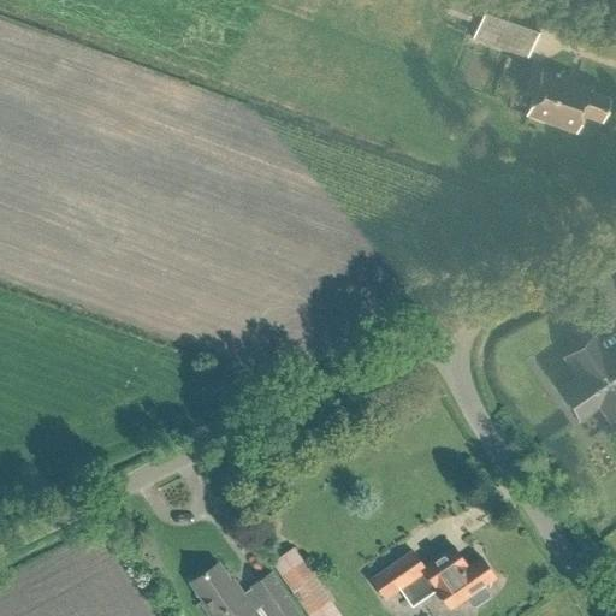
[(539,21),(485,1),(472,37),(526,58),(539,21)]
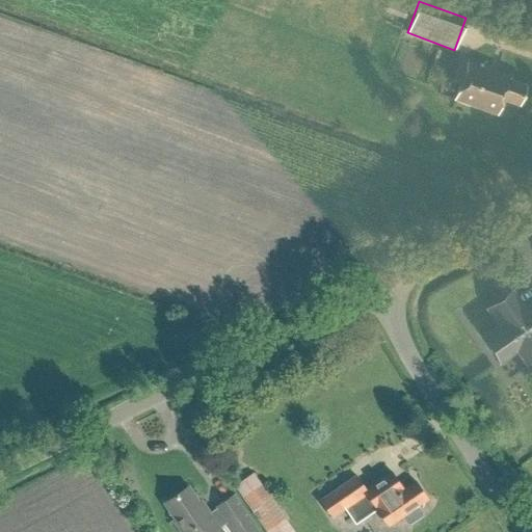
[(517,104),(524,86),(507,80),(508,78),(467,63),(454,99),(496,113),(501,99),(517,104)]
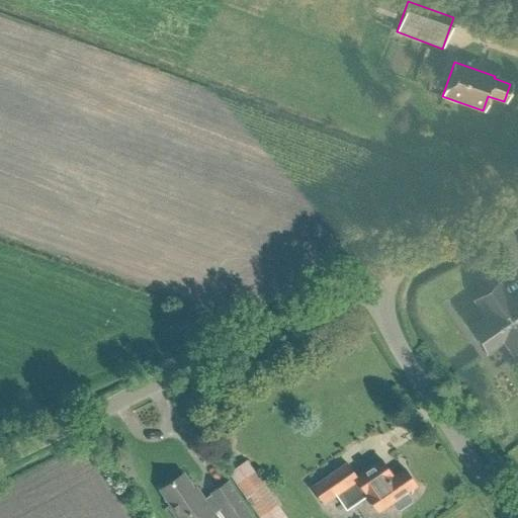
[(490,296),(478,306),(486,318),(469,329),(486,352),(503,340),(511,352),(517,346),(517,294),(509,300),(501,289),(500,290),(504,295),(494,303),(490,296)]
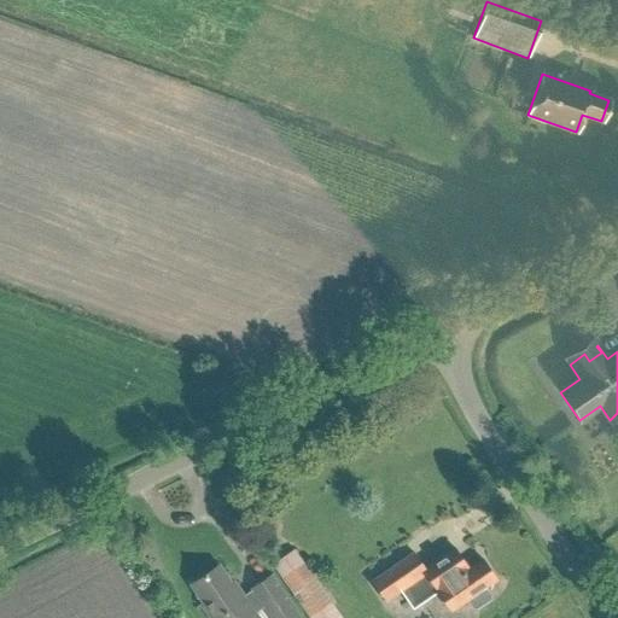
[(414,552),(373,579),(388,600),(402,590),(414,607),(438,590),(452,610),(467,599),(472,607),(476,607),(489,599),(490,595),(485,587),(496,579),(483,559),(468,569),(455,548),(425,569),(414,552)]
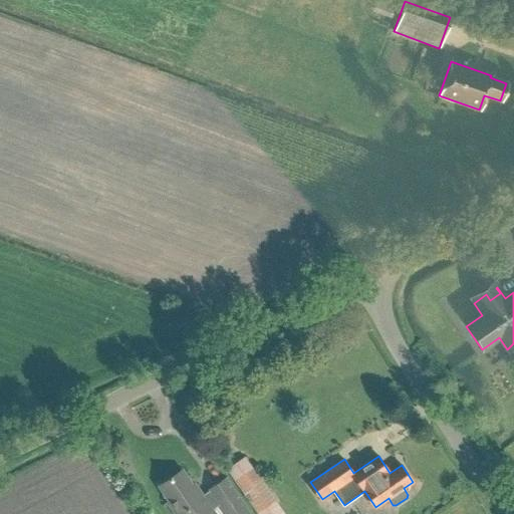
[(226,469),(258,513),(262,513),(276,505),(243,458),(226,469)]
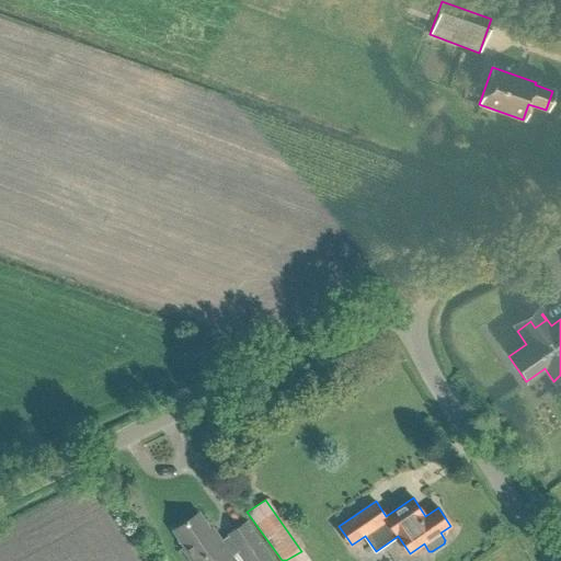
[(270,560),(273,560),(247,522),(228,535),(231,539),(225,545),(213,527),(210,528),(198,511),(171,530),(182,546),(180,548),(187,560),(232,560),(230,557),(239,551),(245,560),(270,560)]
